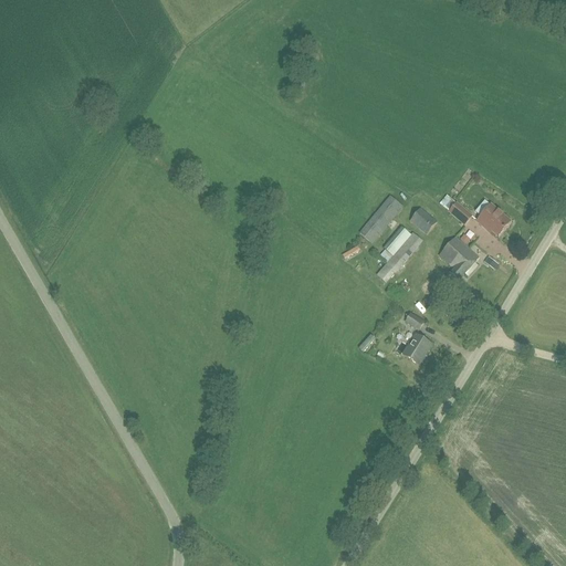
[(371,244),(402,207),(390,197),(359,234),(371,244)]
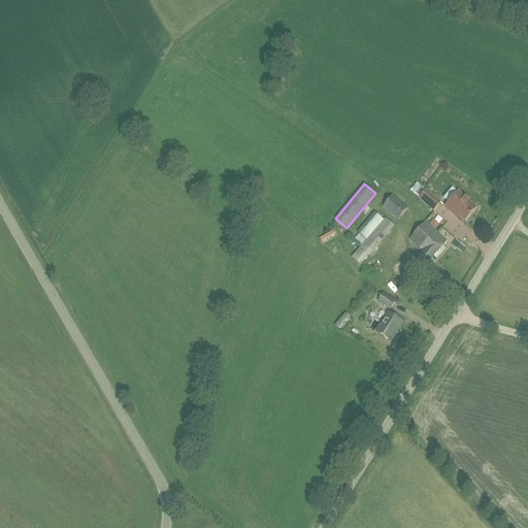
[(452,188),(443,198),(449,202),(444,206),(453,213),(454,211),(464,221),(475,207),(457,192),(452,188)]
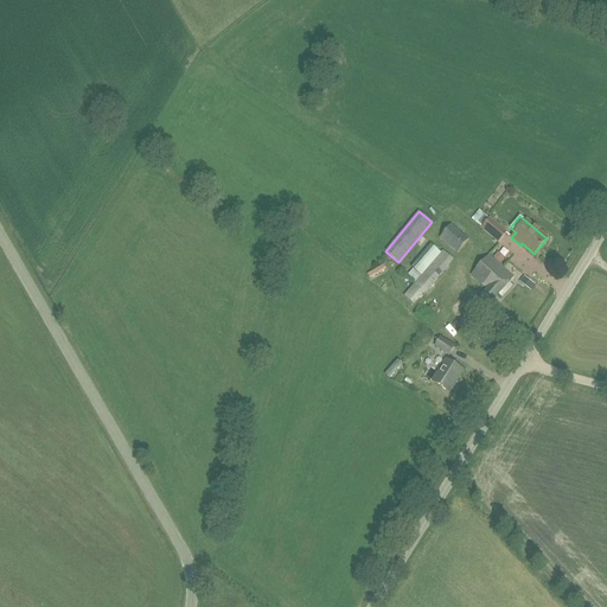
[(498,243),(508,232),(490,218),(481,228),(498,243)]
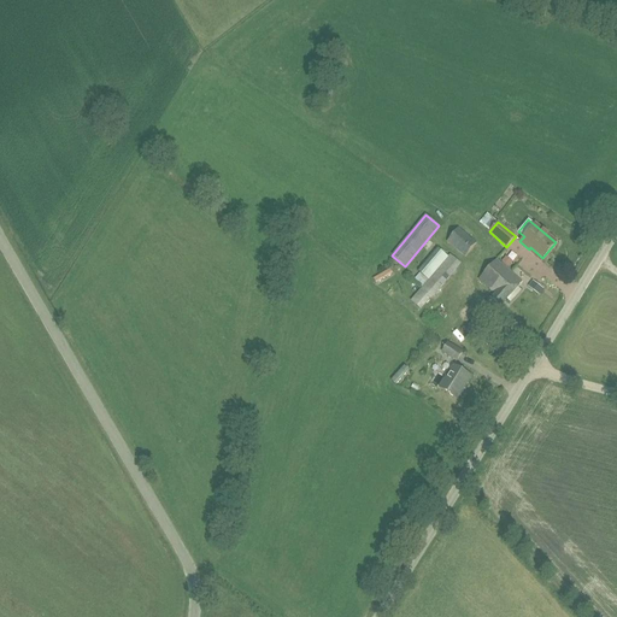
[(465,257),(477,244),(458,228),(447,242),(465,257)]
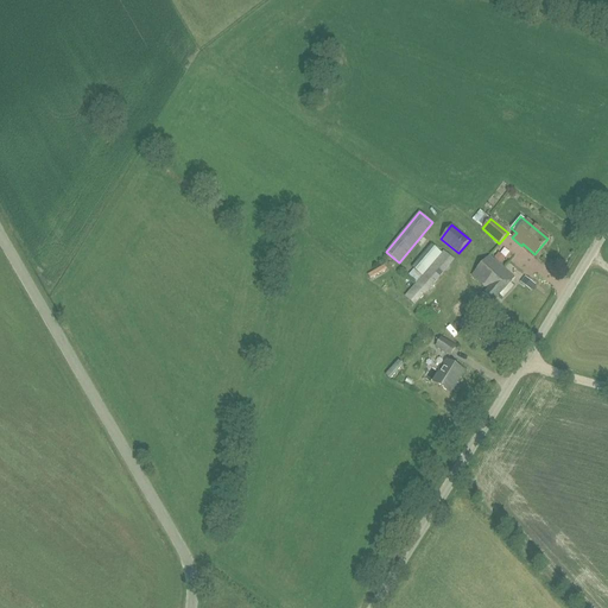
[(415,305),(454,260),(443,251),(404,297),(415,305)]
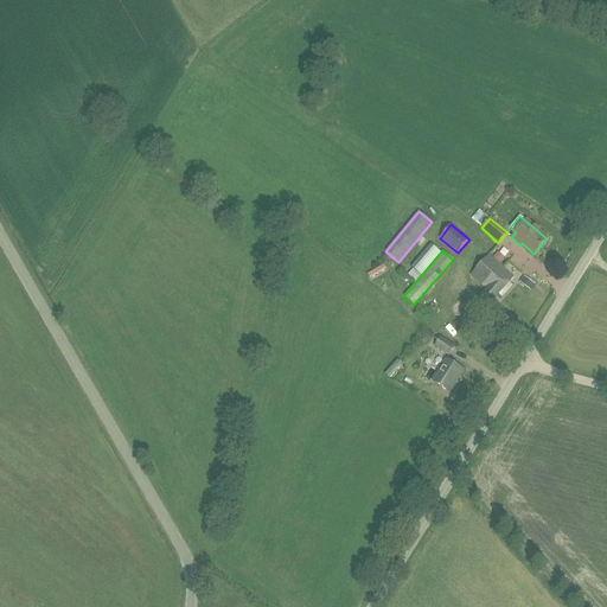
[(491,302),(513,279),(489,255),(471,275),(486,289),(483,294),(491,302)]
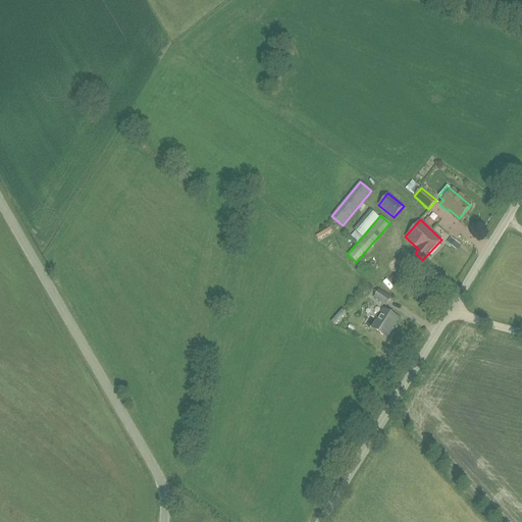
[(331,231),(329,228),(316,237),(318,240),(331,231)]
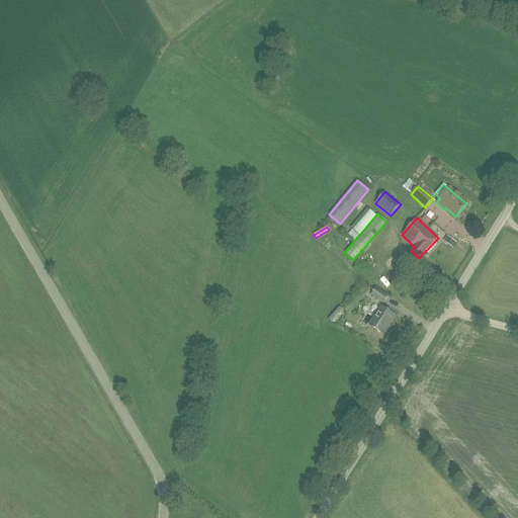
[(382,304),(387,295),(375,287),(370,295),(382,304)]
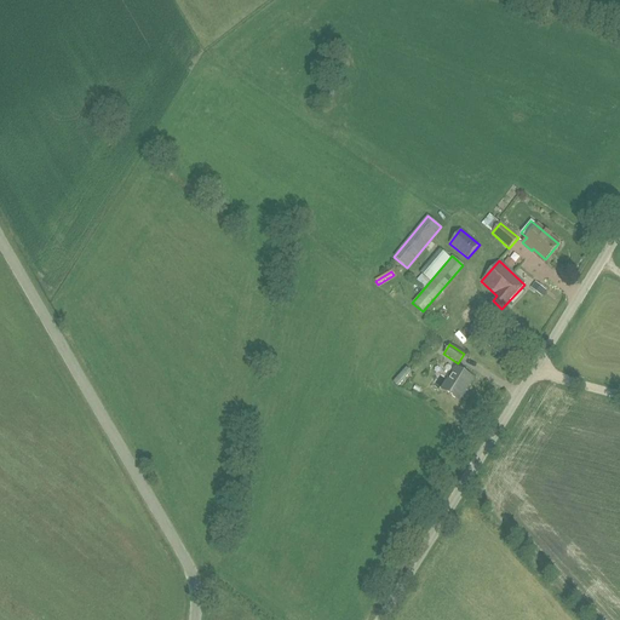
[(397,380),(403,385),(415,372),(409,367),(397,380)]
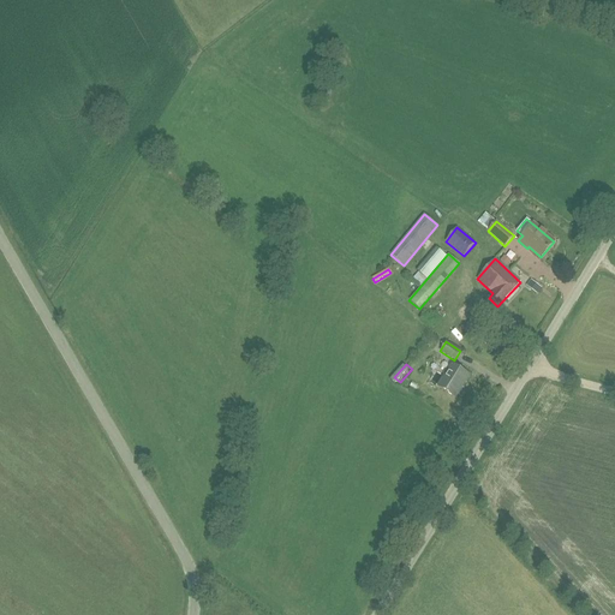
[(455,398),(469,375),(452,364),(439,387),(455,398)]
